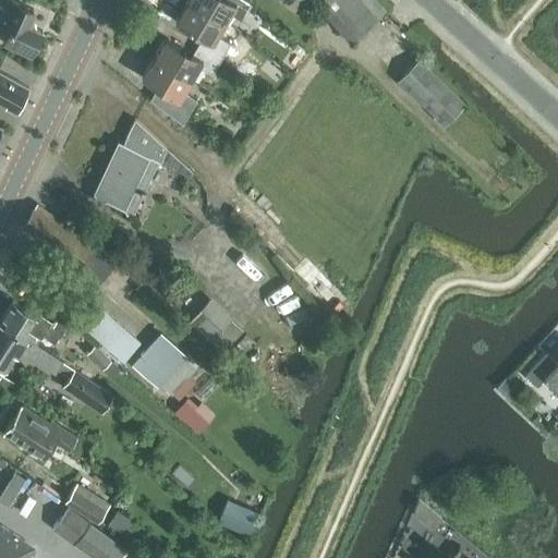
[(0,5),(0,23),(10,28),(9,31),(11,31),(5,43),(31,55),(43,31),(36,28),(36,26),(34,24),(32,24),(29,25),(26,24),(33,10),(12,0),(8,0),(4,9),(0,5)]
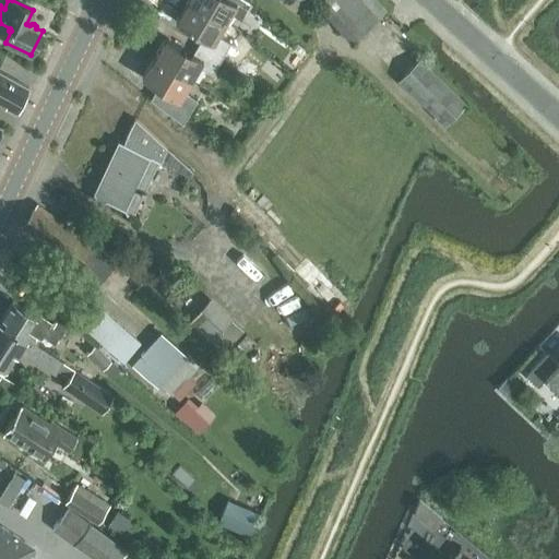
[(188,0),(187,2),(224,24),(230,13),(240,19),(251,1),(250,0),(188,0)]
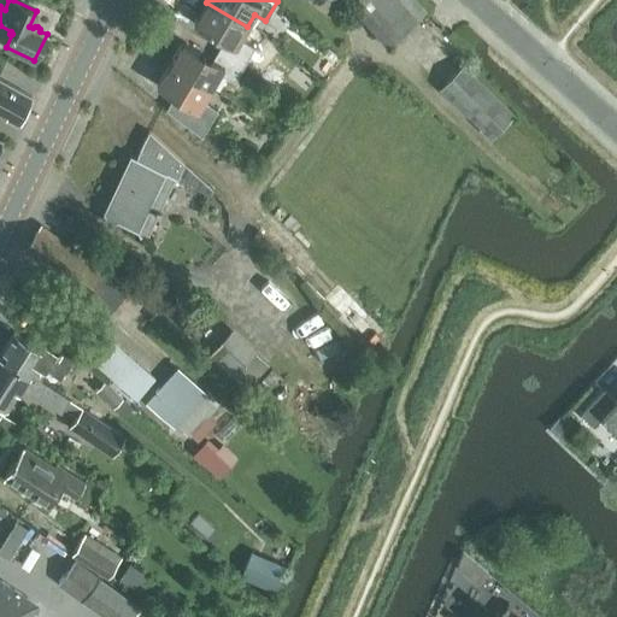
[(352,0),(350,3),(388,46),(427,11),(416,0),(352,0)]
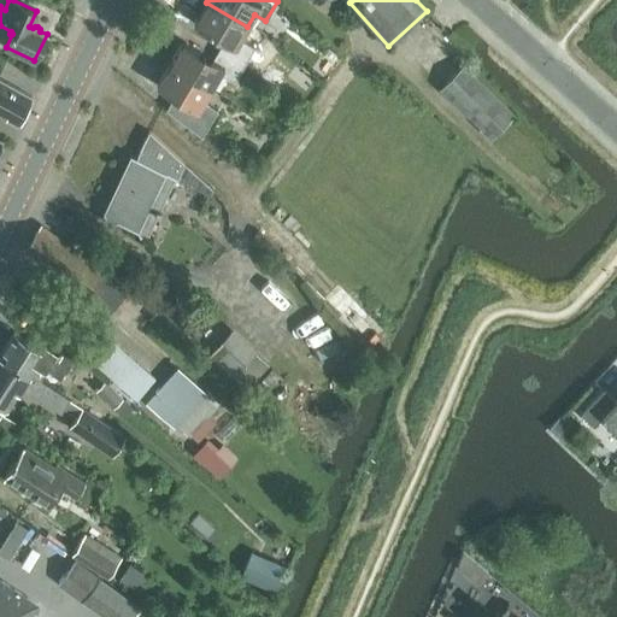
[(224,40),(218,50),(245,65),(254,48),(240,39),(247,27),(206,3),(194,23),(224,40)]
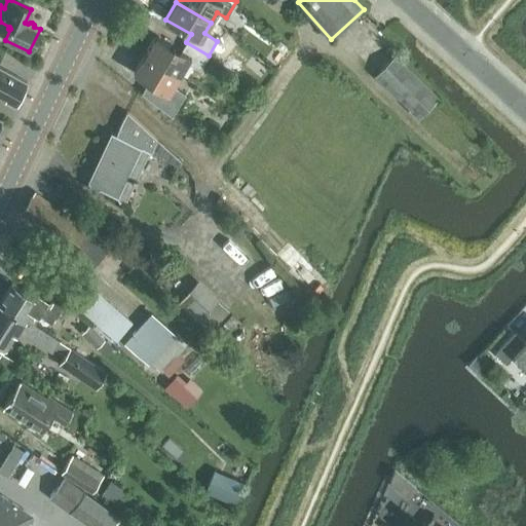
[(156,35),(145,53),(180,74),(187,63),(199,70),(209,55),(186,42),(182,50),(156,35)]
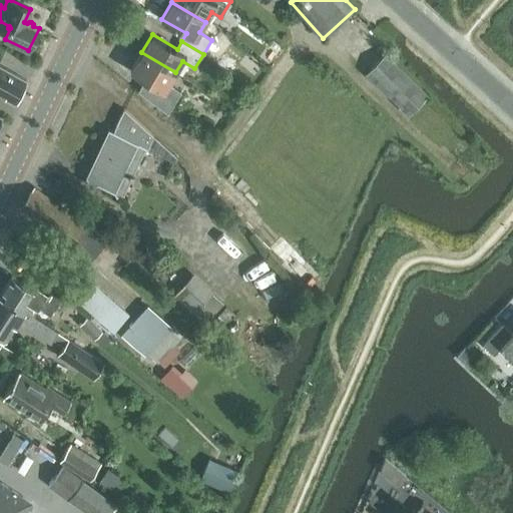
[(175,72),(141,52),(130,70),(155,85),(151,93),(172,106),(181,91),(168,84),(175,72)]
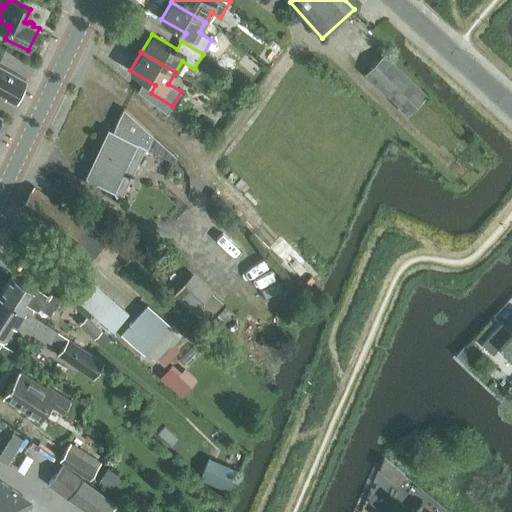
[(365,74),(407,115),(427,95),(384,54),(365,74)]
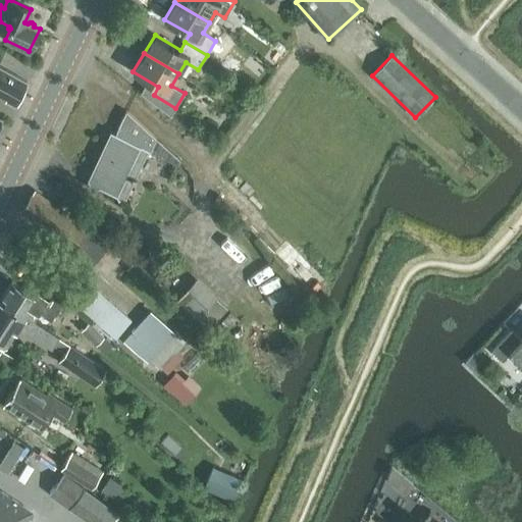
[(0,96),(14,105),(27,83),(0,67),(0,96)]
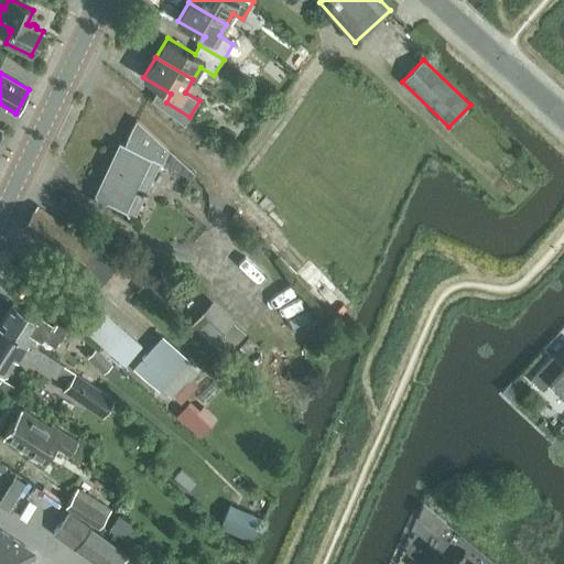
[(195,172),(169,150),(137,120),(125,144),(119,141),(118,142),(120,143),(96,195),(94,194),(93,195),(96,197),(99,205),(108,203),(126,210),(128,216),(132,214),(136,215),(144,195),(147,196),(149,192),(147,191),(160,163),(192,179),(195,172)]
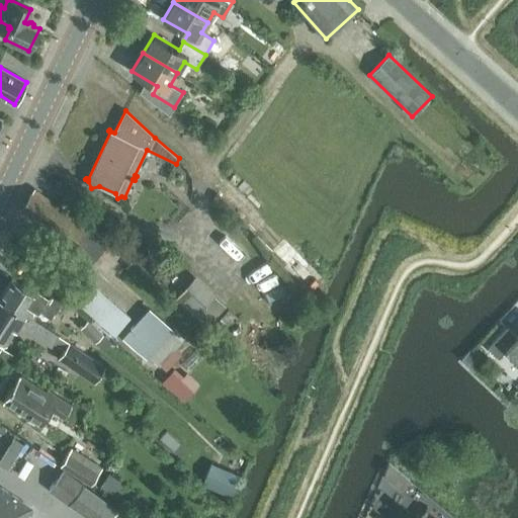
[(176,296),(208,326),(228,305),(195,276),(176,296)]
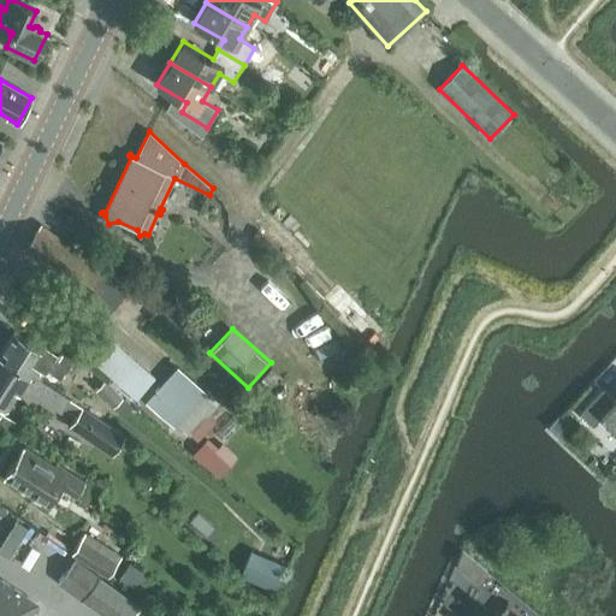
[(15,332),(0,353),(0,354),(30,373),(36,362),(60,378),(71,359),(47,344),(43,350),(15,332)]
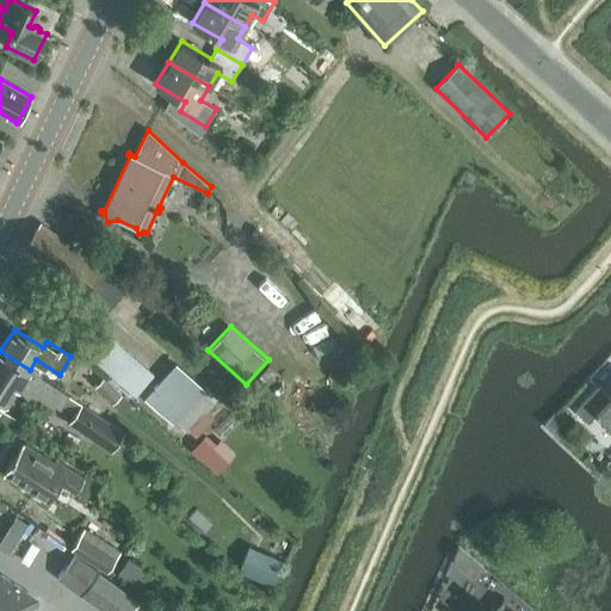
[(81,346),(136,393),(152,375),(125,351),(122,356),(94,332),(81,346)]
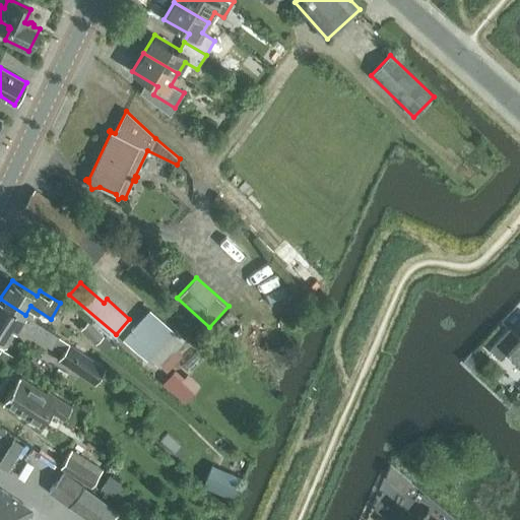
[(25,315),(0,299),(0,340),(6,345),(18,326),(51,346),(55,340),(66,347),(70,342),(25,315)]
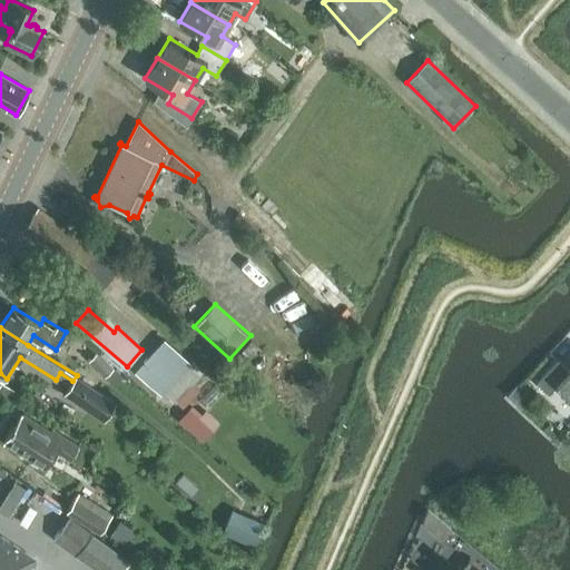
[(164,338),(134,371),(160,395),(163,392),(175,403),(183,395),(193,383),(200,375),(188,364),(190,362),(164,338)]
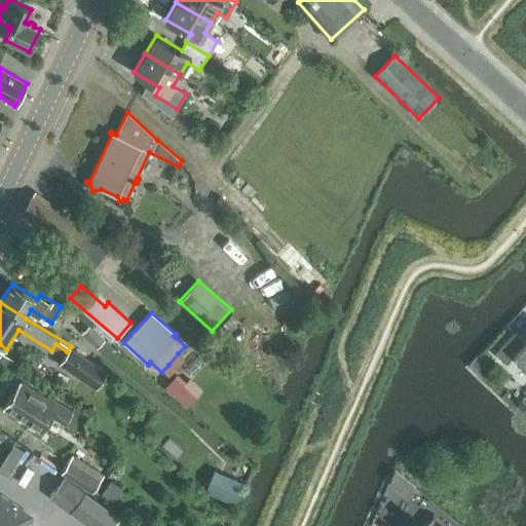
[(231,313),(220,327),(227,332),(237,320),(231,313)]
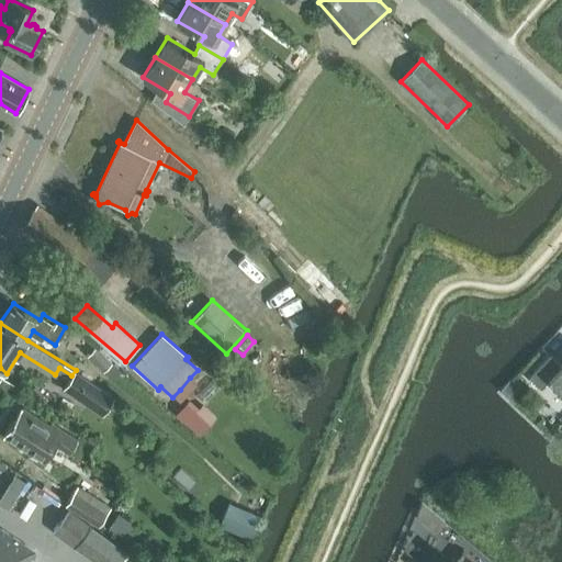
[(549,380),(561,391),(561,363),(561,364),(550,355),(528,377),(540,389),(549,380)]
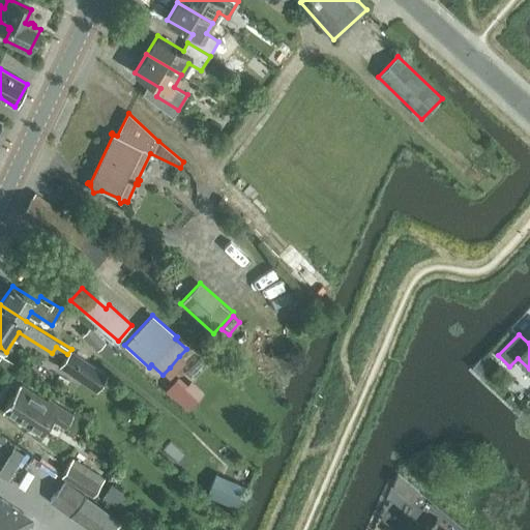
[(179,356),(170,367),(176,373),(185,362),(179,356)]
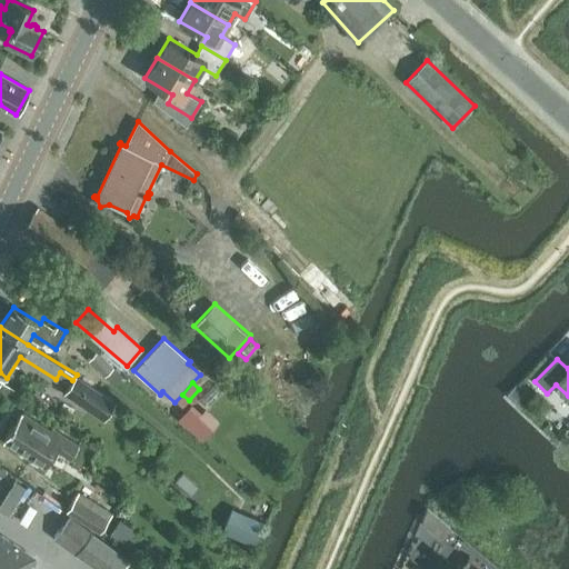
[(191,403),(178,418),(201,440),(215,426),(200,412),(191,403)]
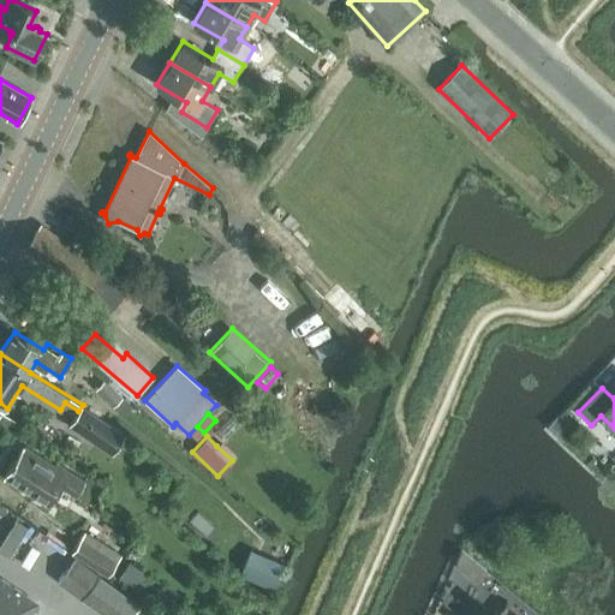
[(4,476),(48,503),(60,485),(76,496),(85,482),(55,463),(54,465),(24,446),(4,476)]
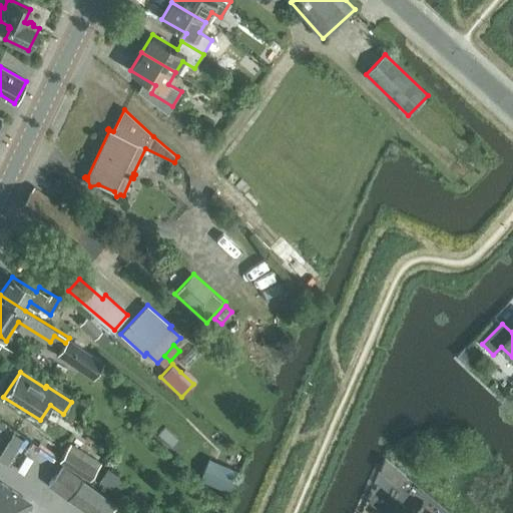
[(14,431),(1,453),(12,459),(24,436),(14,431)]
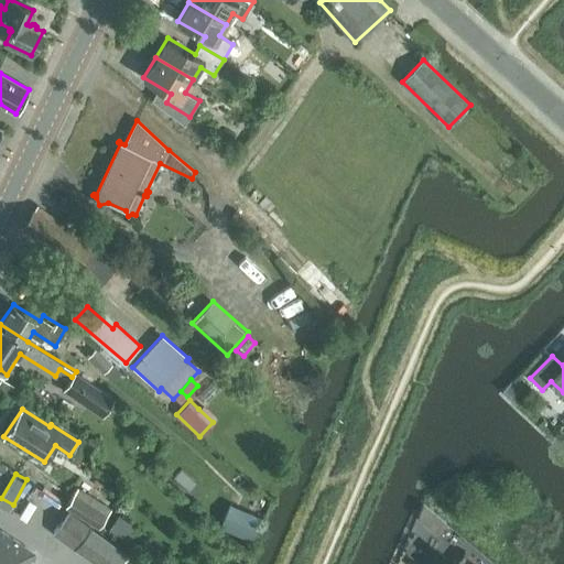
[(74,492),(65,506),(99,528),(111,509),(99,501),(96,507),(74,492)]
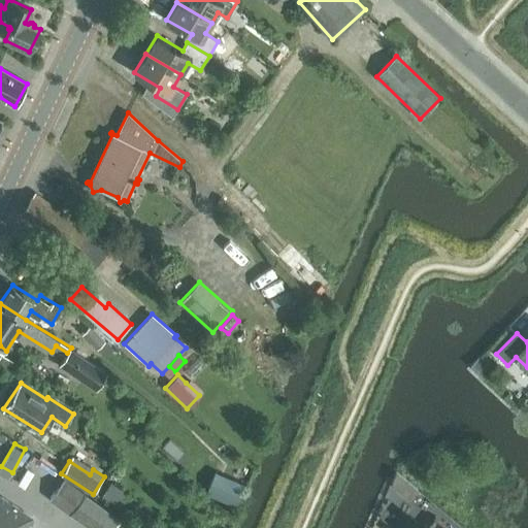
[(216,471),(205,494),(235,507),(245,485),(216,471)]
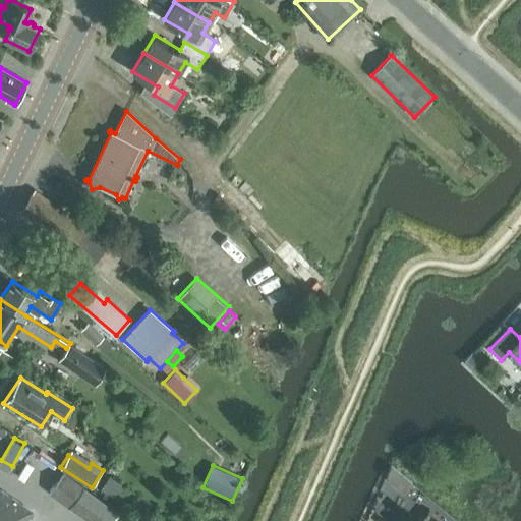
[(390,466),(385,477),(405,494),(412,484),(390,466)]
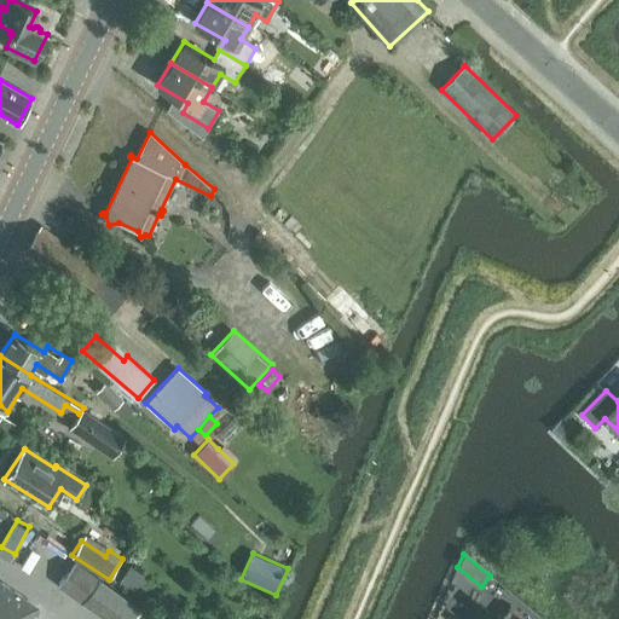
[(76,561),(58,585),(81,602),(99,578),(76,561)]
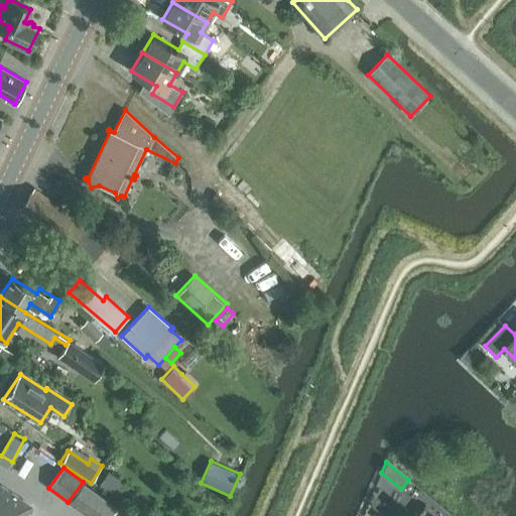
[(108,470),(99,484),(111,492),(118,482),(120,479),(108,470)]
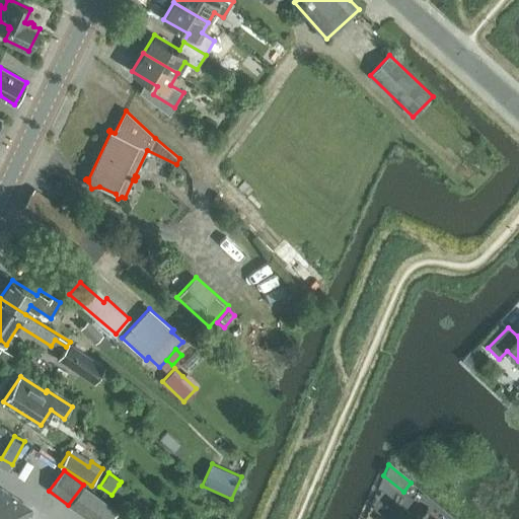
[(83,485),(68,505),(87,518),(107,518),(116,508),(83,485)]
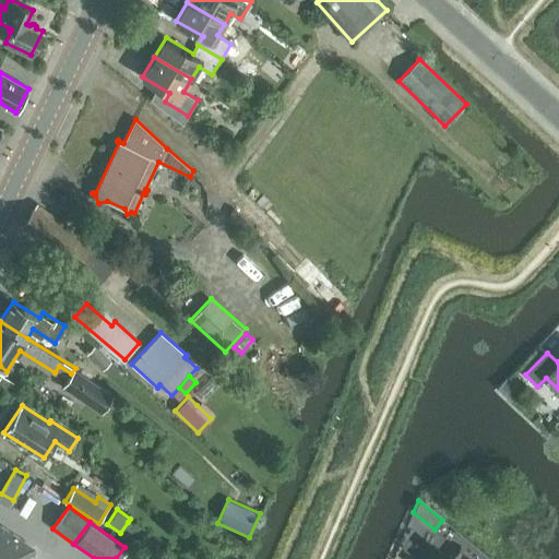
[(128,522),(120,533),(128,538),(135,527),(128,522)]
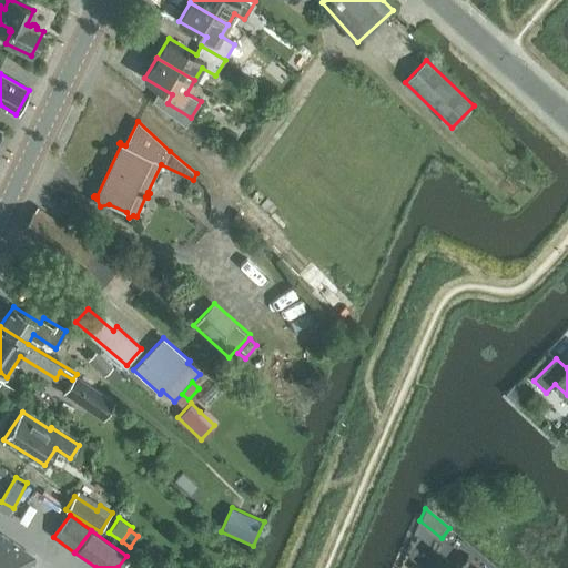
[(0,567),(22,567),(32,553),(0,533),(0,567)]
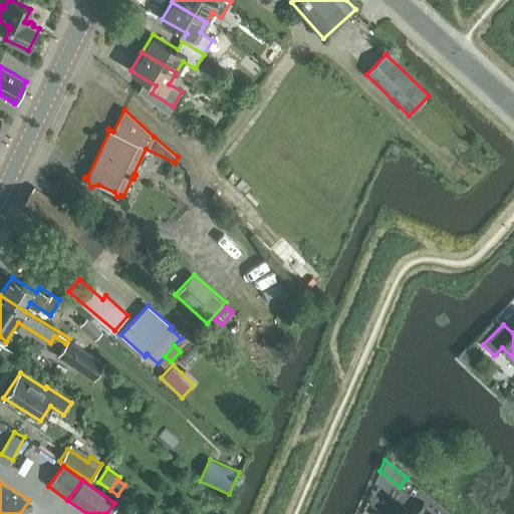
[(414,512),(412,513),(437,513),(424,502),(423,504),(416,513),(414,512)]
